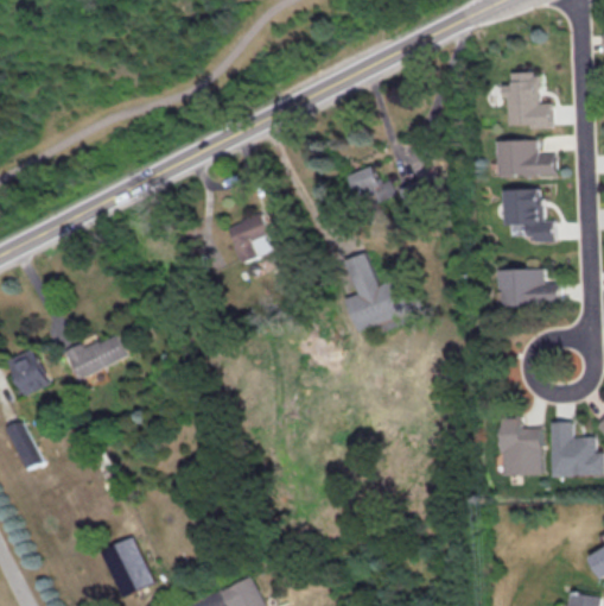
[(508,125),(528,125),(528,128),(551,128),(550,103),(539,103),(538,73),(510,73),(512,84),(503,84),(503,98),(507,98),(508,125)]
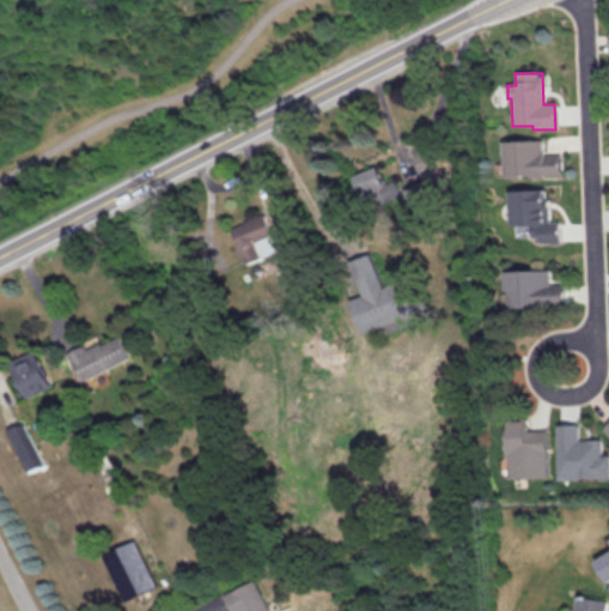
[(542,156),(542,140),(501,141),(501,177),(559,176),(559,155),(542,156)]
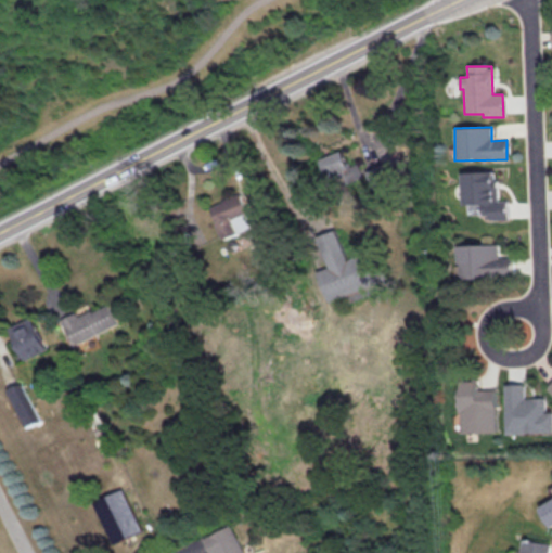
[(319,157),(325,179),(347,172),(341,152),(319,157)]
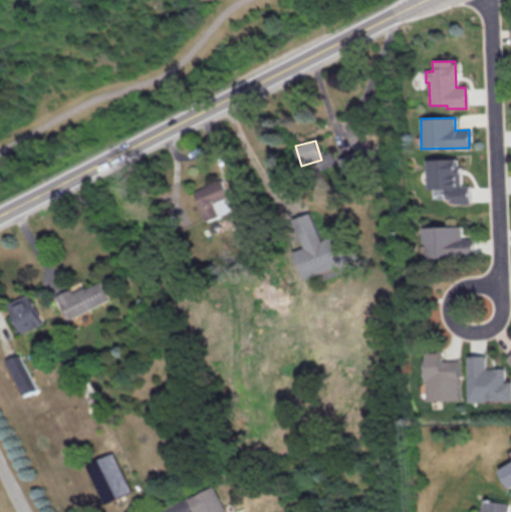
[(469,202),(468,187),(459,187),(458,159),(425,160),(426,191),(444,190),(445,203),(469,202)]
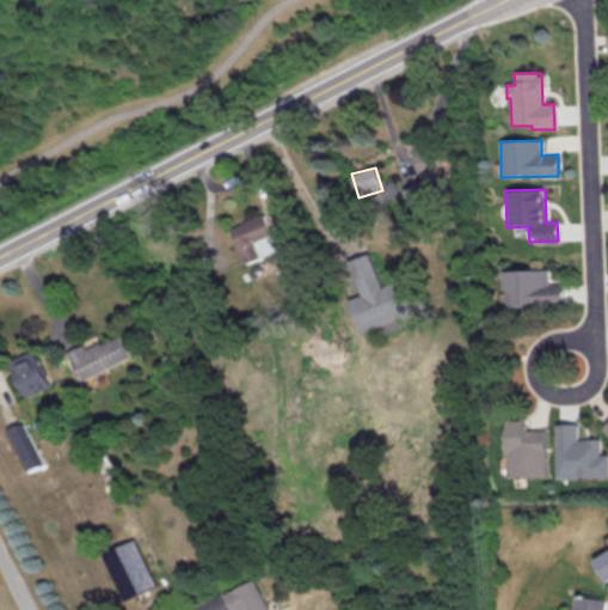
[(227,229),(243,266),(277,251),(262,214),(227,229)]
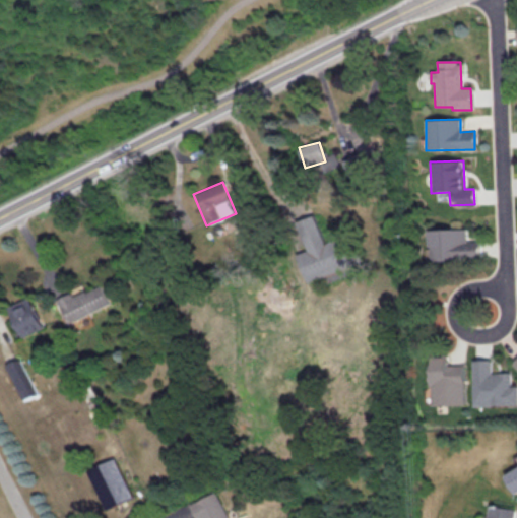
[(303,282),(358,263),(347,236),(320,245),(311,216),(293,222),(303,251),(293,254),(303,282)]
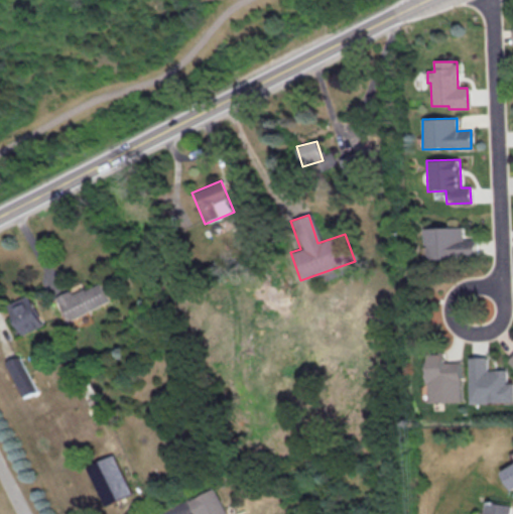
[(425,258),(475,256),(474,240),(462,241),(462,227),(424,229),(425,258)]
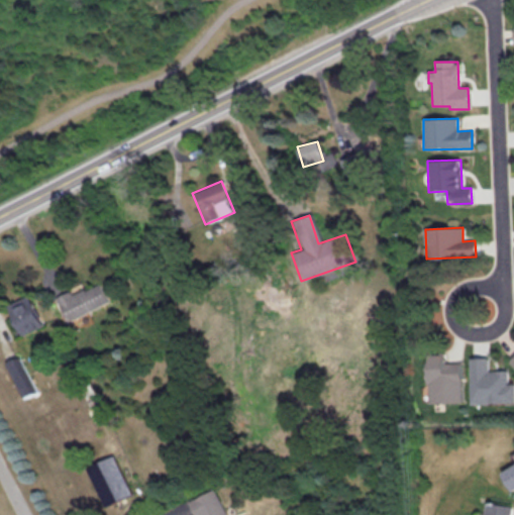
[(67,322),(108,302),(98,282),(71,295),(69,292),(56,298),(67,322)]
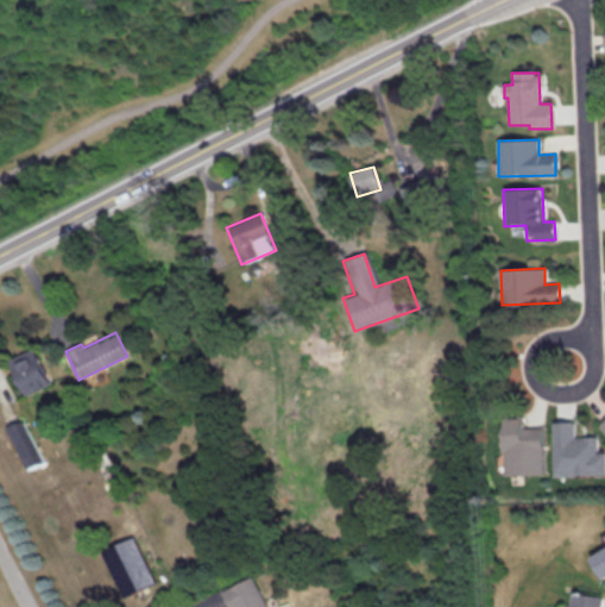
[(51,385),(33,349),(10,361),(25,396),(51,385)]
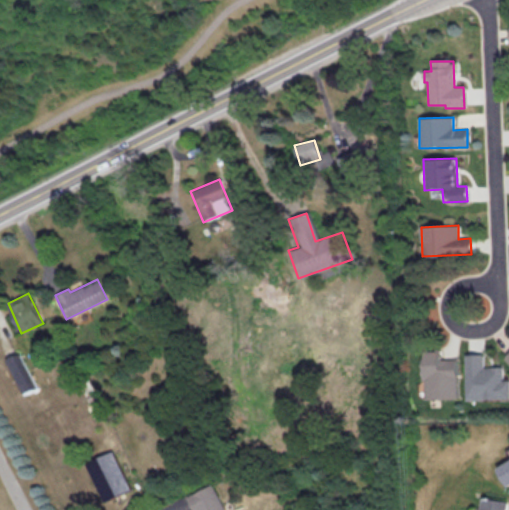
[(455,360),(438,360),(438,349),(421,349),(423,400),(456,399),(455,360)]
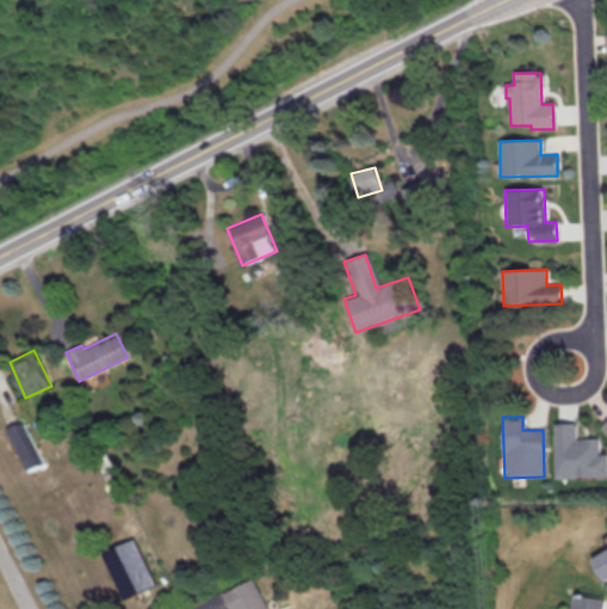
[(29,472),(42,465),(20,423),(7,429),(29,472)]
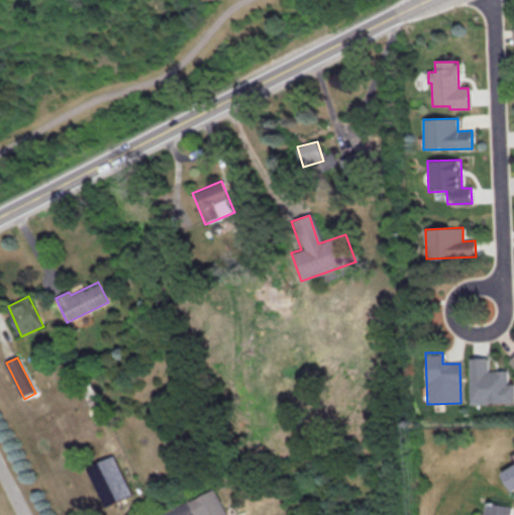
[(469,404),(513,403),(513,384),(506,384),(505,371),(487,371),(486,357),(468,358),(469,404)]
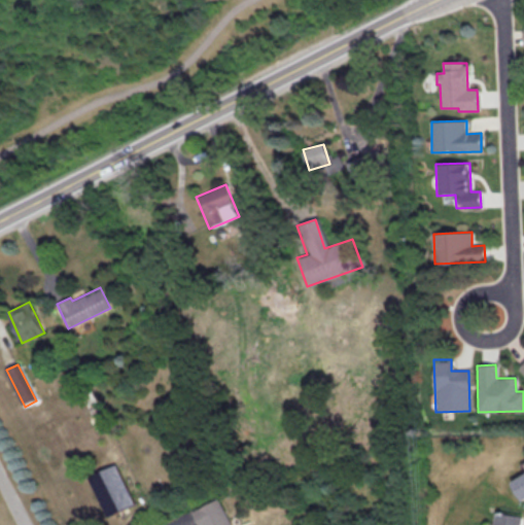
[(105,518),(133,505),(115,464),(86,477),(105,518)]
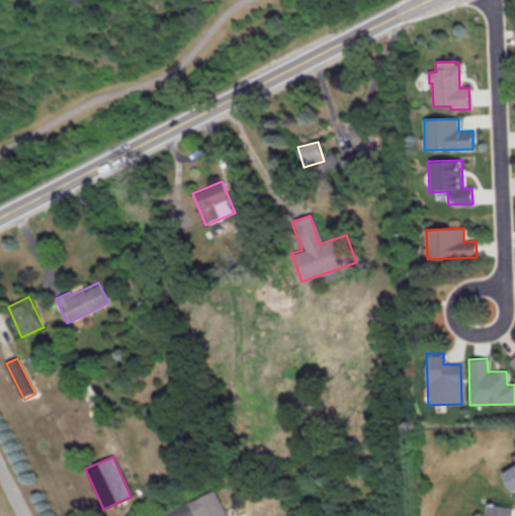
[(514,464),(502,474),(514,494),(514,493),(514,464)]
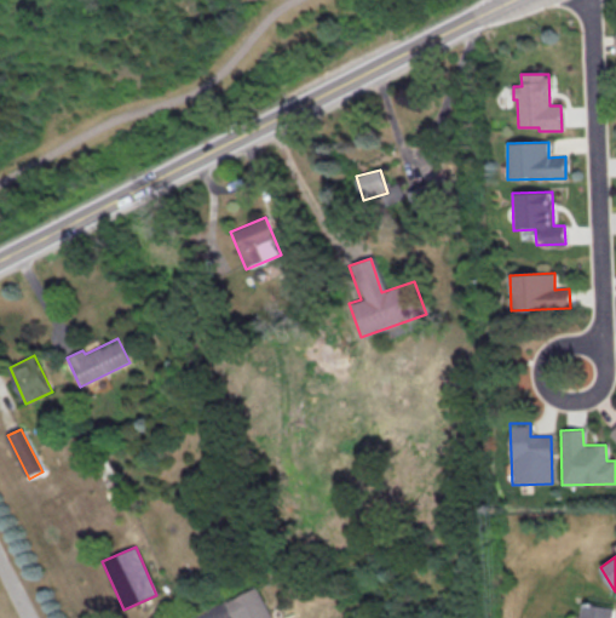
[(226,601),(234,617),(271,617),(257,587),(226,601)]
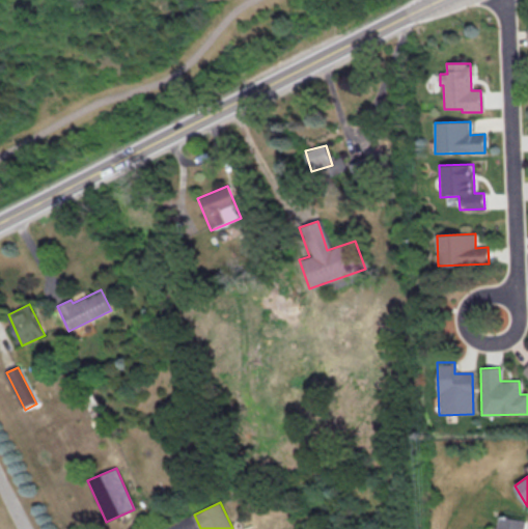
[(524,528),(526,520),(499,517),(497,528),(524,528)]
